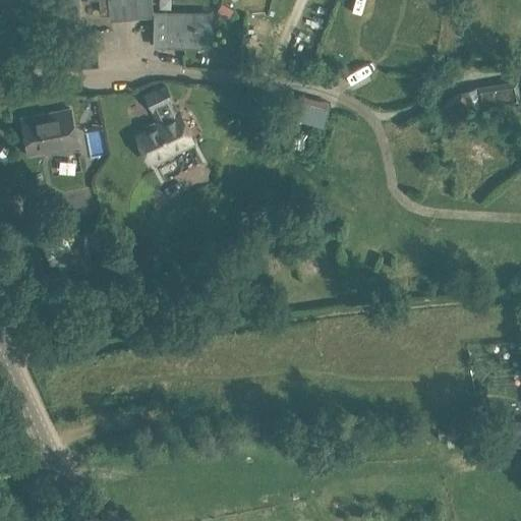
[(110,21),(153,18),(152,0),(89,0),(89,1),(108,0),(110,21)]
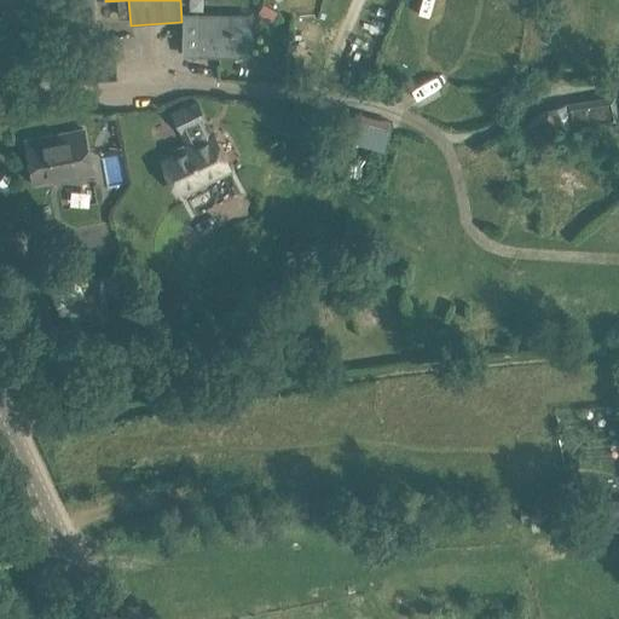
[(249,17),(198,16),(198,56),(249,56),(249,17)]
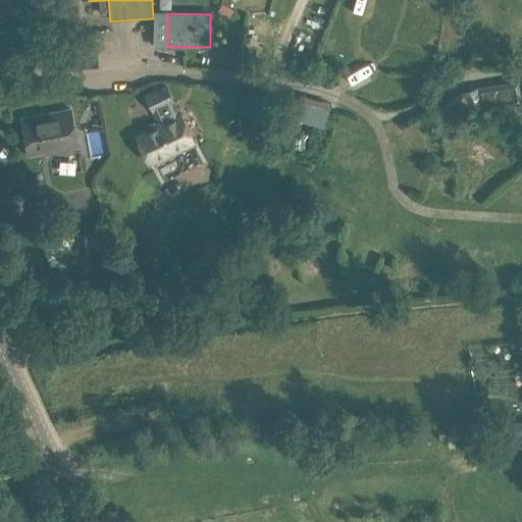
[(96,31),(64,34),(68,69),(99,66),(96,31)]
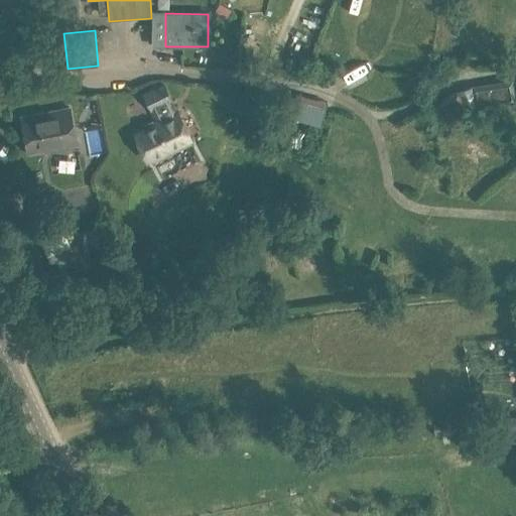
[(511,80),(473,87),(477,109),(514,103),(511,80)]
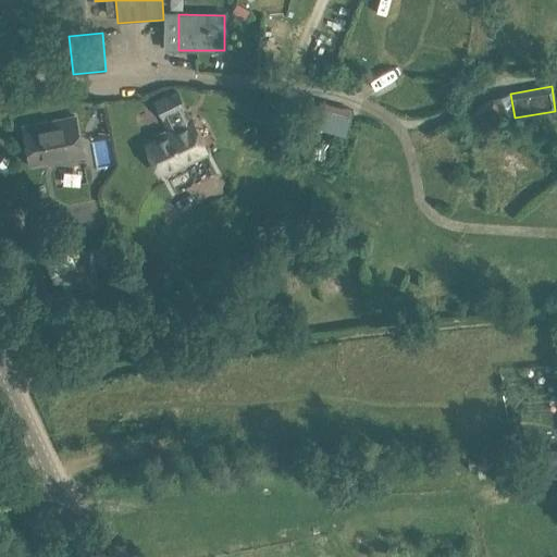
[(177,91),(156,102),(164,120),(169,130),(149,138),(151,144),(147,145),(160,171),(164,169),(166,174),(207,153),(190,119),(189,119),(185,109),(177,91)]
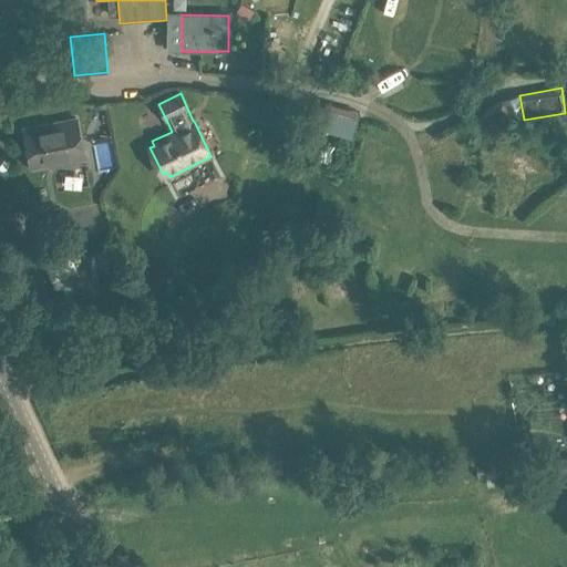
[(516,120),(503,98),(475,114),(488,137),(516,120)]
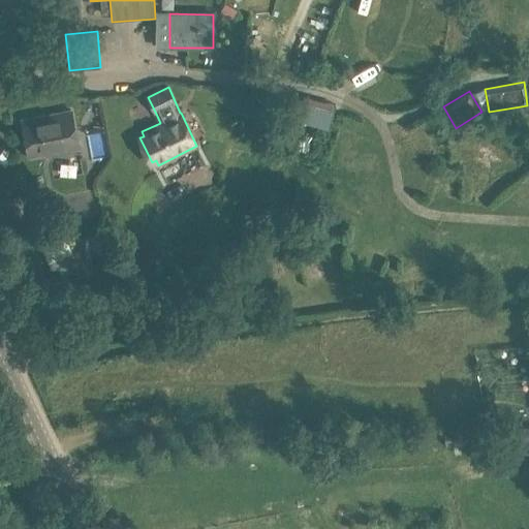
[(306,129),(322,110),(307,96),(292,113),(298,118),(296,120),(306,129)]
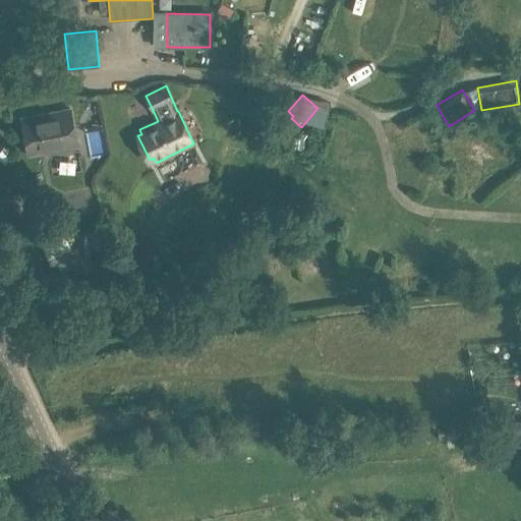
[(70,109),(21,118),(29,156),(77,147),(70,109)]
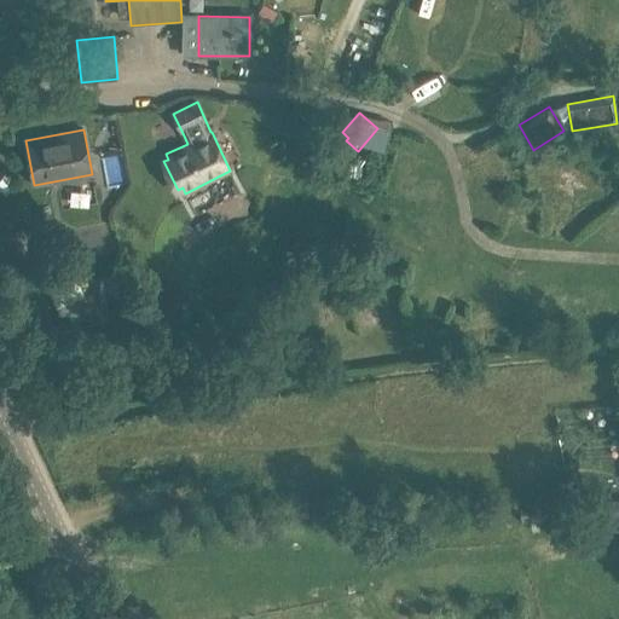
[(513,328),(513,316),(489,316),(489,328),(513,328)]
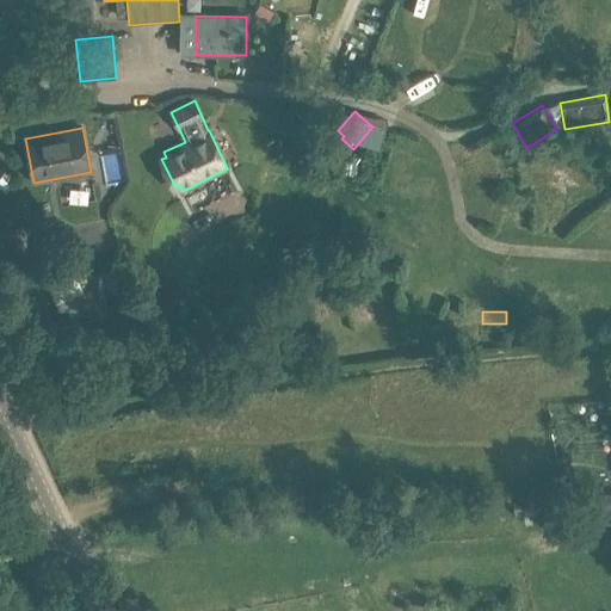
[(580,326),(604,327),(605,315),(580,314),(580,326)]
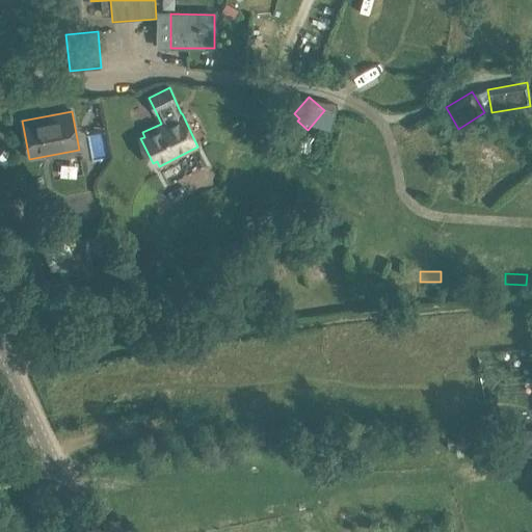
[(526,318),(517,318),(517,342),(527,341),(526,318)]
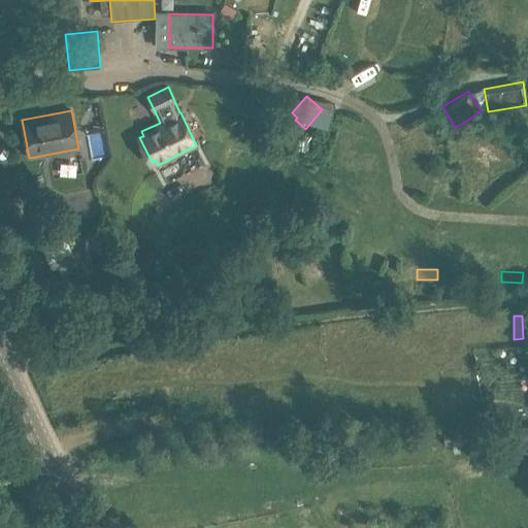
[(527,427),(506,428),(508,450),(527,448),(527,427)]
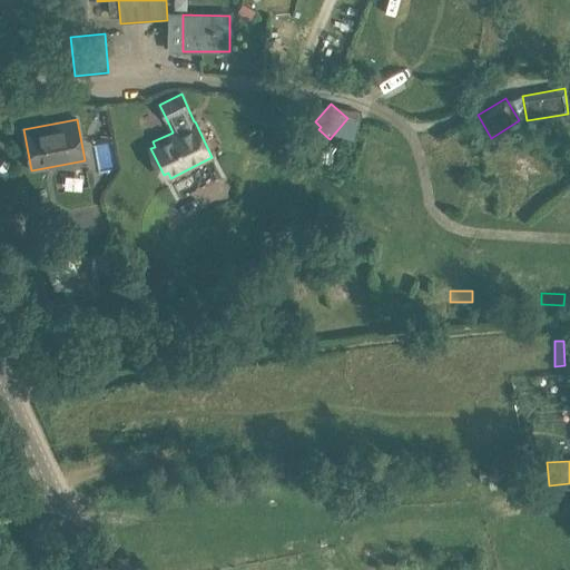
[(367,520),(386,514),(383,504),(364,510),(367,520)]
